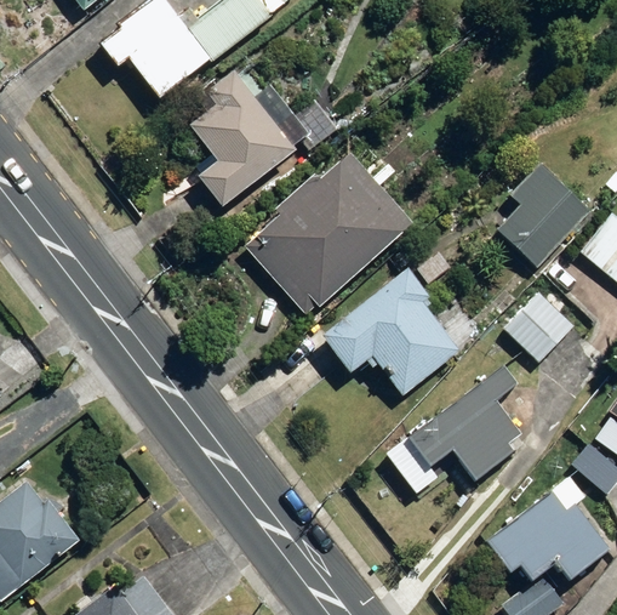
[(218,0),(200,15),(189,1),(176,11),(166,0),(148,0),(95,43),(118,70),(129,62),(133,68),(160,103),(292,0),(218,0)]
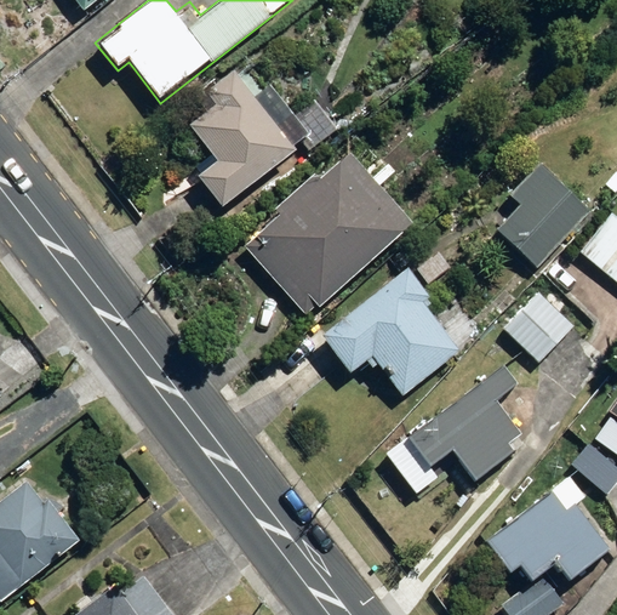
[(292,152),(290,148),(304,137),(314,151),(338,132),(310,95),(292,108),(276,86),(255,102),(233,72),(205,92),(215,104),(189,124),(220,163),(198,178),(218,206),(292,152)]
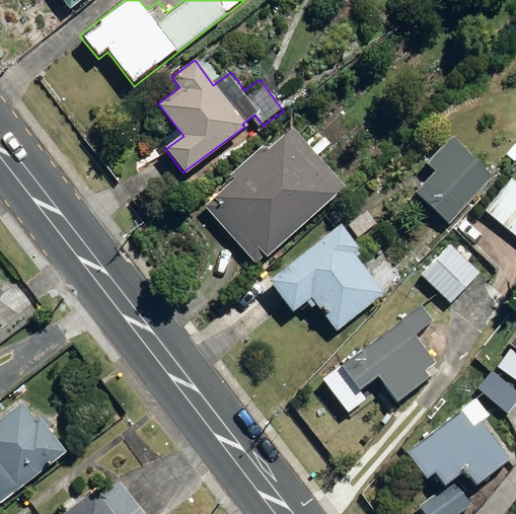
[(345,188),(335,176),(349,163),(325,137),(310,151),(290,129),(269,149),(266,146),(263,143),(225,177),(228,180),(212,196),(203,205),(255,262),(266,253),(270,258),(345,188)]
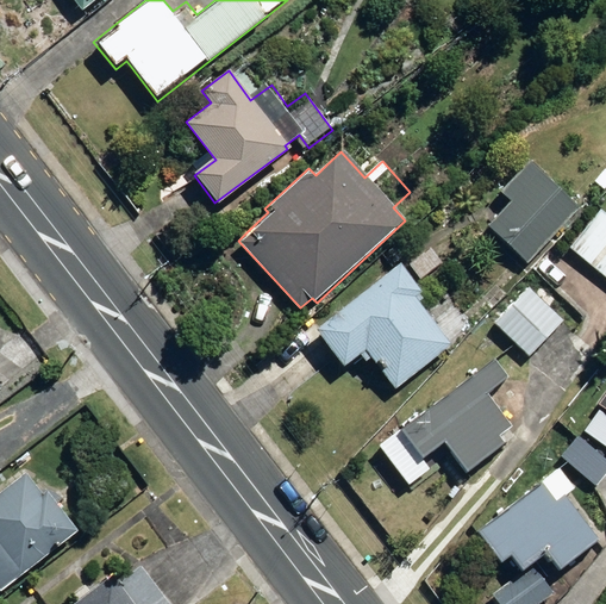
[(478,217),(528,263),(581,205),(531,159),(478,217)]
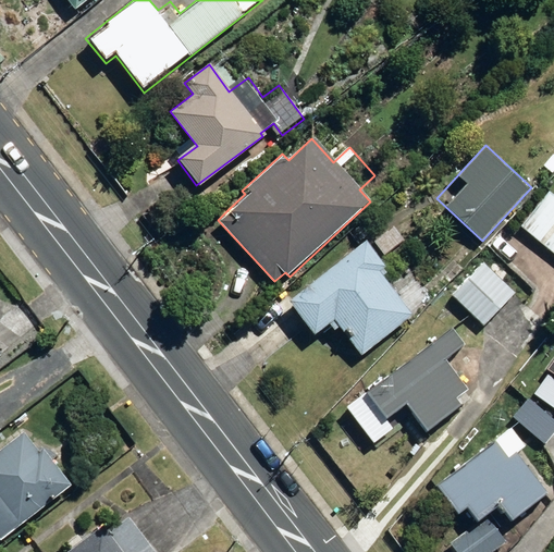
[(553,189),(524,228),(553,252),(553,189)]
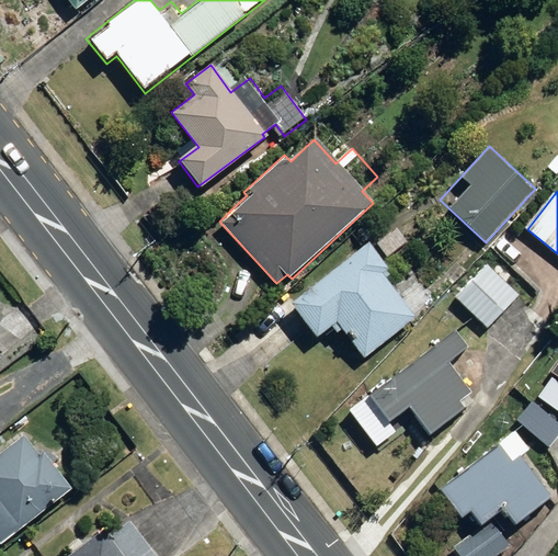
[(365,360),(413,316),(383,281),(389,274),(362,244),(288,310),(317,341),(333,326),(365,360)]
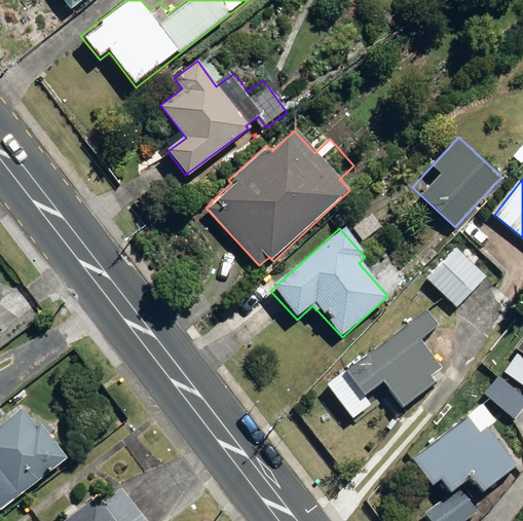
[(458,246),(426,276),(455,306),(488,275),(458,246)]
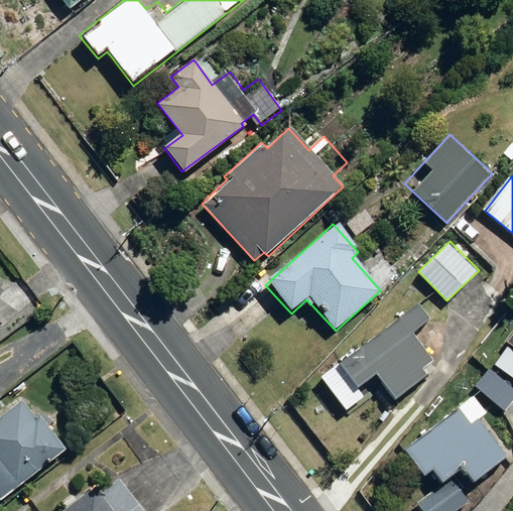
[(340,364),(360,389),(376,376),(395,400),(427,374),(422,368),(434,358),(413,331),(429,318),(417,302),(340,364)]
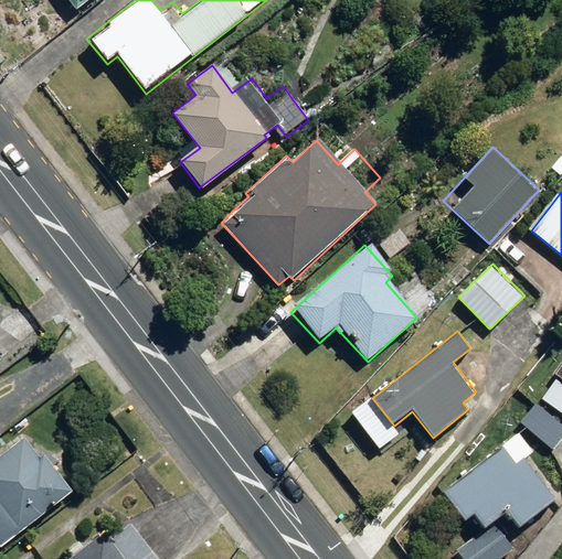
[(561,371),(557,377),(545,394),(561,405),(561,371)]
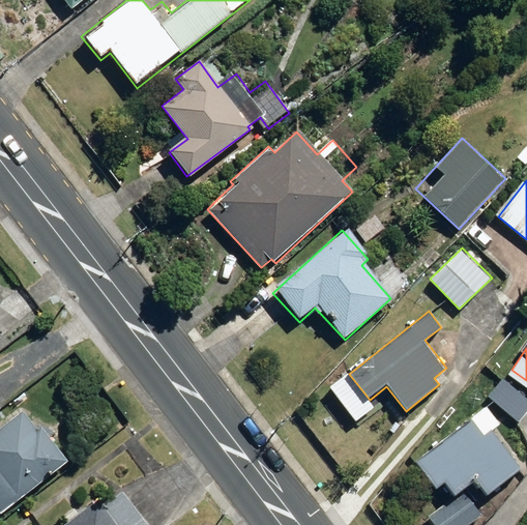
[(526,392),(510,379),(494,399),(521,420),(526,412),(526,392)]
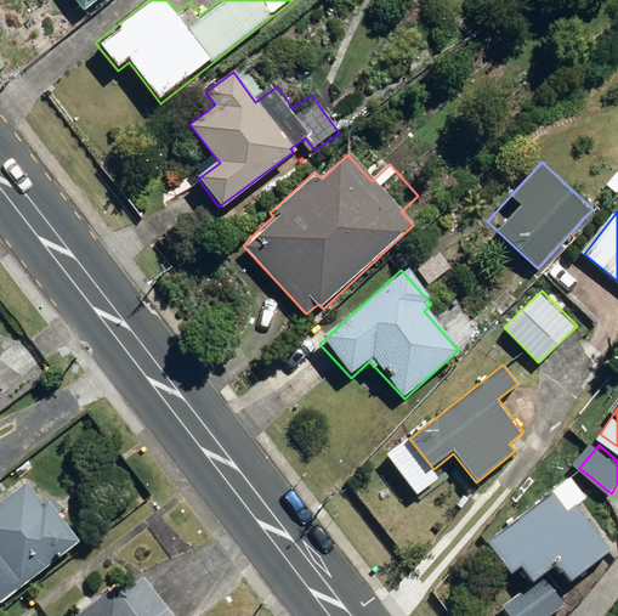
[(555,615),(574,603),(565,591),(613,554),(578,506),(588,498),(571,474),(486,536),(520,583),(498,598),(511,615),(555,615)]
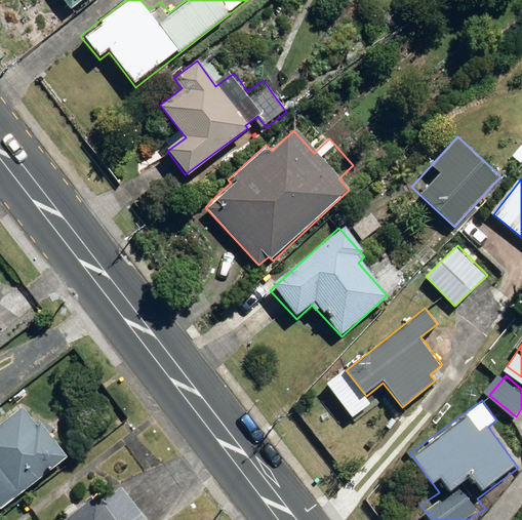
[(0,494),(7,504),(70,454),(42,423),(40,424),(26,406),(0,426),(0,494)]
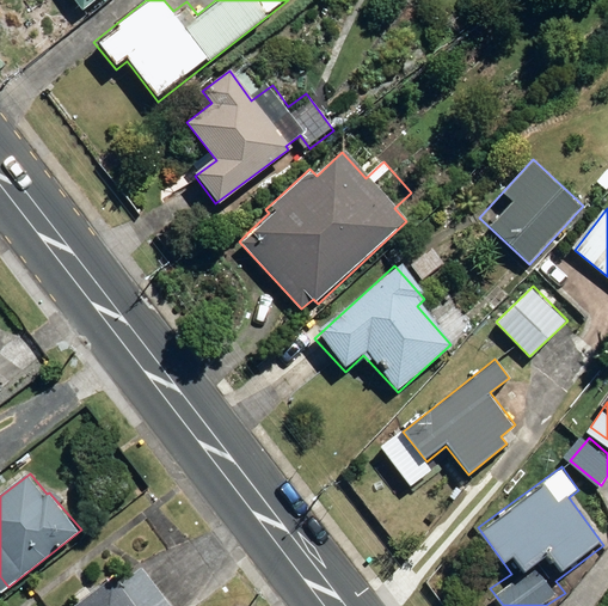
[(171,605),(142,568),(122,583),(139,605),(171,605)]
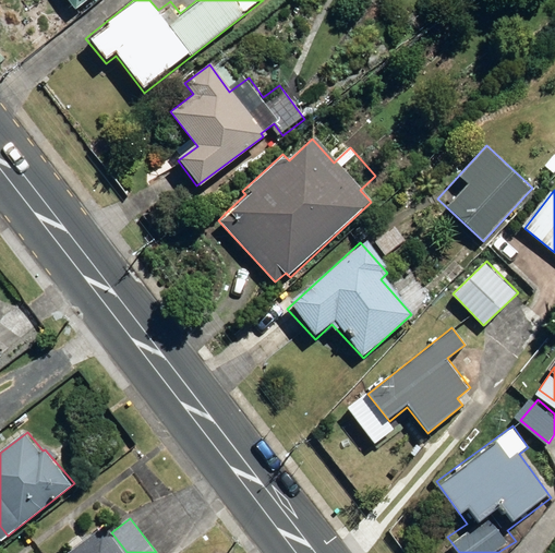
[(127,552),(111,532),(105,525),(67,552),(127,552)]
